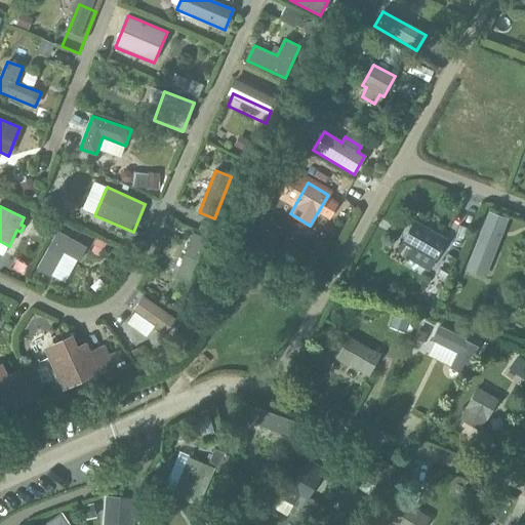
[(488,212),(466,271),(484,278),(508,219),(488,212)]
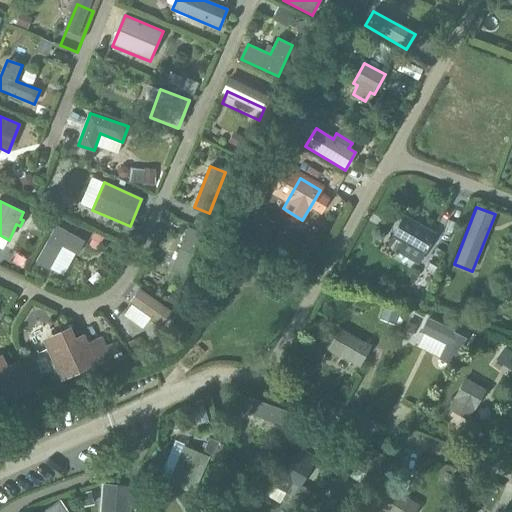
[(436,232),(404,214),(401,220),(398,218),(391,229),(394,231),(391,237),(400,243),(396,251),(418,264),(436,232)]
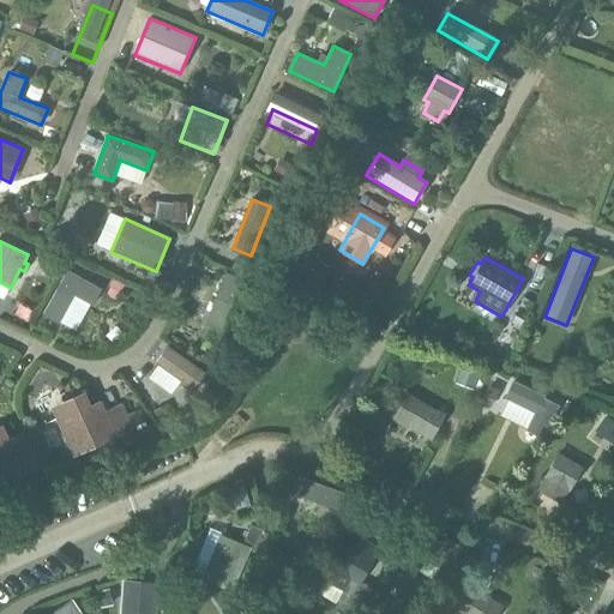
[(67,271),(43,313),(59,321),(74,294),(92,305),(102,290),(67,271)]
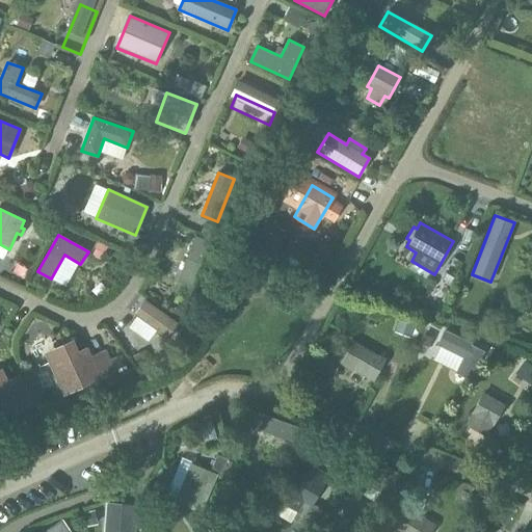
[(101,276),(108,260),(97,255),(89,271),(101,276)]
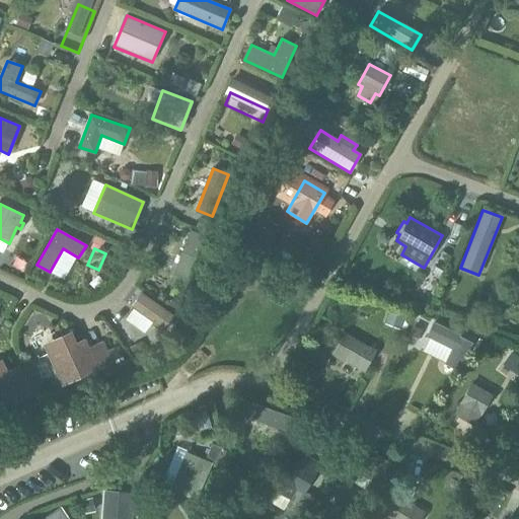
[(140,294),(130,308),(164,332),(174,318),(140,294)]
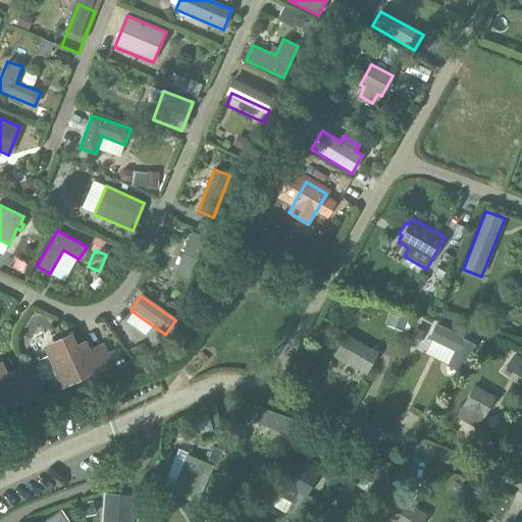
[(461,338),(462,337),(435,324),(428,338),(455,351),(447,366),(461,373),(474,345),(461,338)]
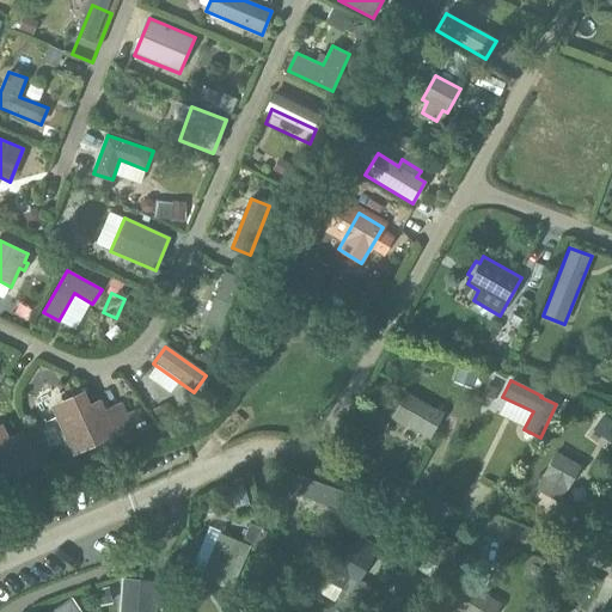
[(429,438),(444,414),(405,392),(390,420),(404,427),(405,424),(429,438)]
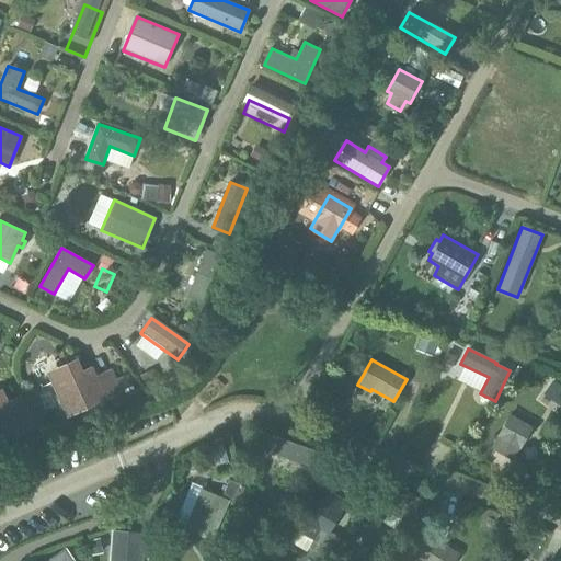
[(90,369),(81,373),(79,368),(54,379),(69,413),(103,398),(90,369)]
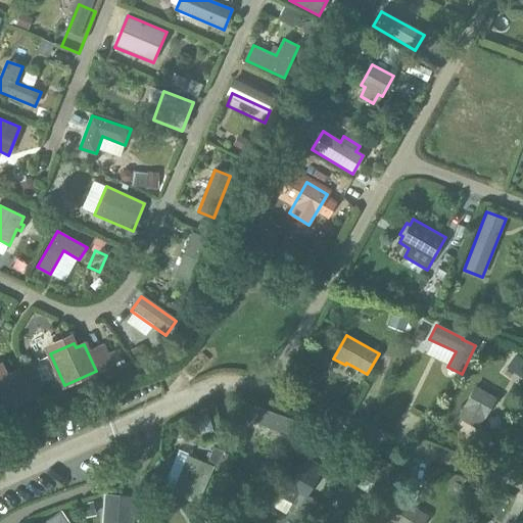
[(18,370),(6,375),(1,363),(0,363),(0,413),(32,399),(18,370)]
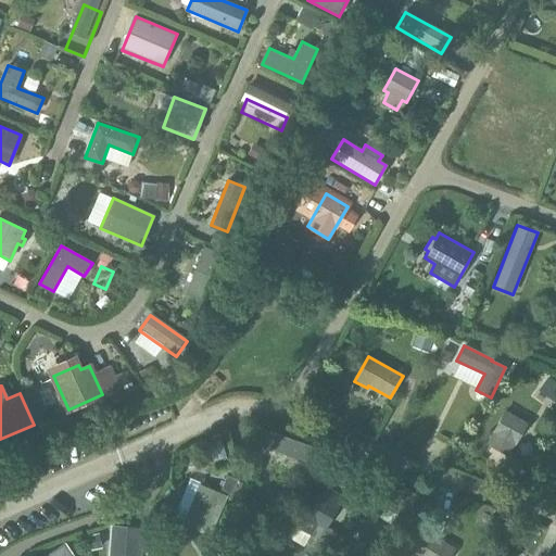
[(509,456),(528,421),(504,409),(485,444),(509,456)]
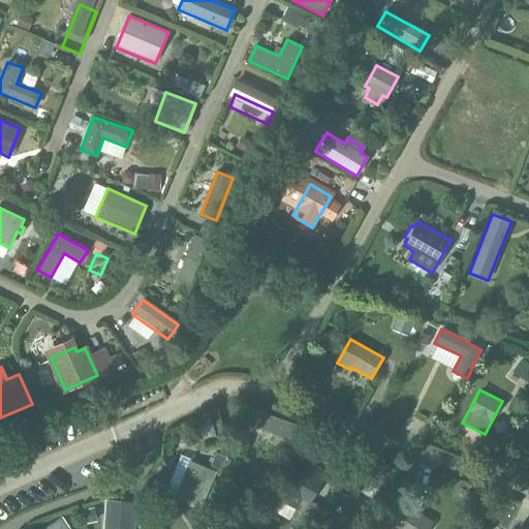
[(189,462),(175,497),(200,508),(215,472),(189,462)]
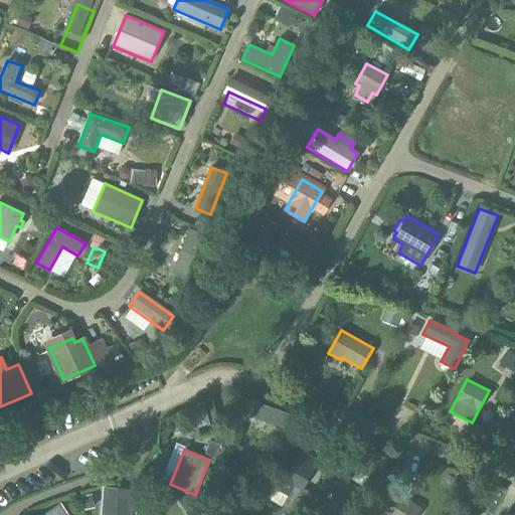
[(390,463),(370,450),(357,470),(377,483),(390,463)]
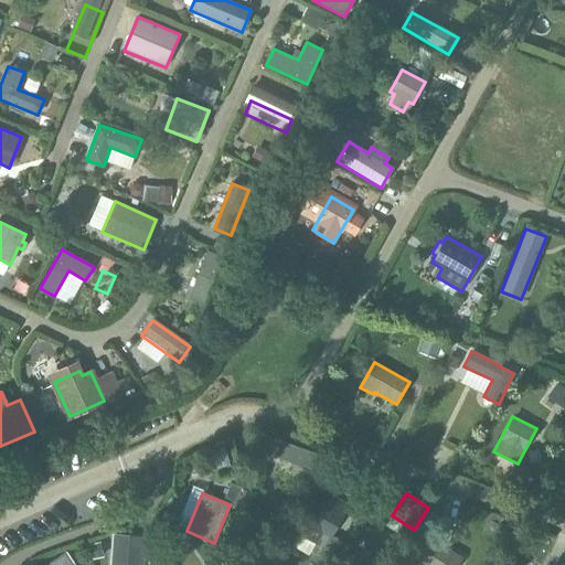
[(332,536),(350,504),(331,494),(327,503),(313,496),(288,543),(309,554),(311,551),(333,563),(344,543),(332,536)]
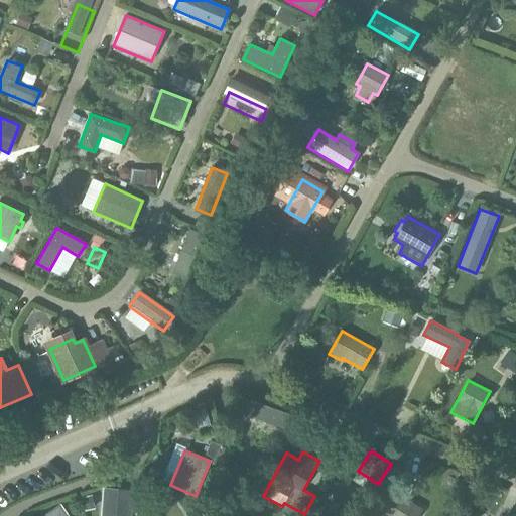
[(103,489),(100,515),(129,515),(132,491),(103,489)]
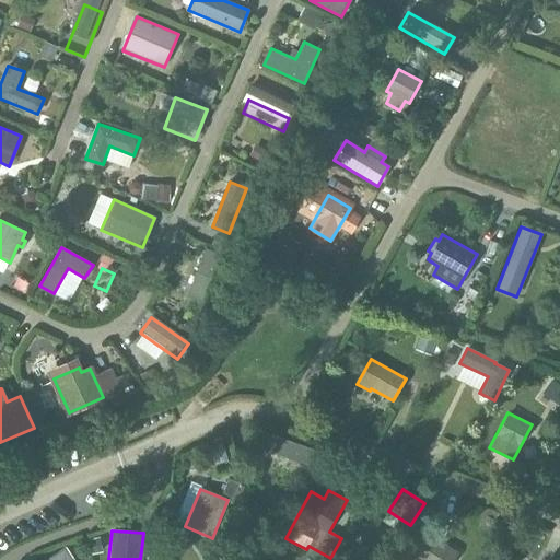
[(453,559),(458,551),(422,532),(410,556),(418,559),(453,559)]
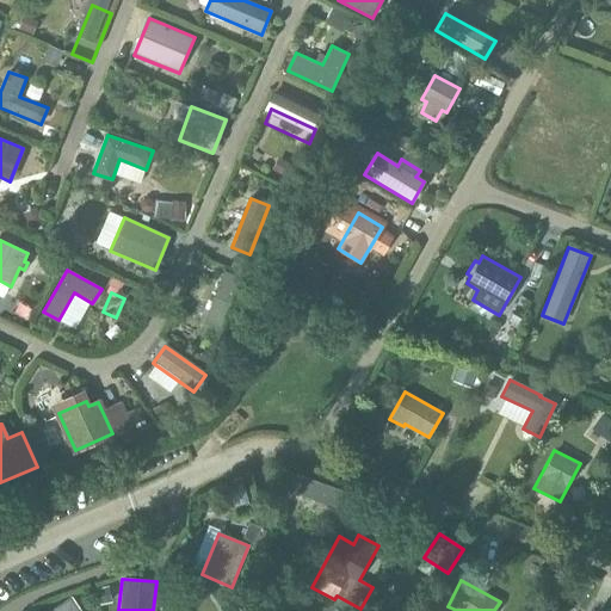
[(79,610),(71,598),(51,610),(79,610)]
